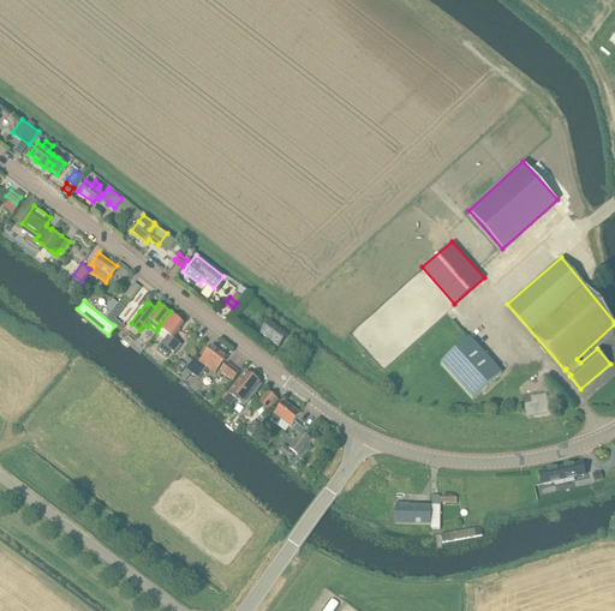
[(107,315),(113,319),(115,317),(118,313),(114,311),(112,309),(107,315)]
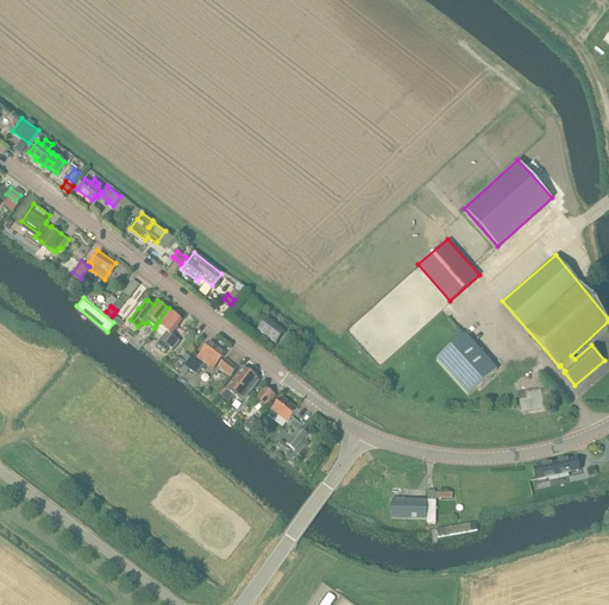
[(167,329),(156,344),(165,351),(169,346),(173,348),(180,340),(171,334),(177,326),(176,325),(182,317),(169,308),(158,322),(167,329)]
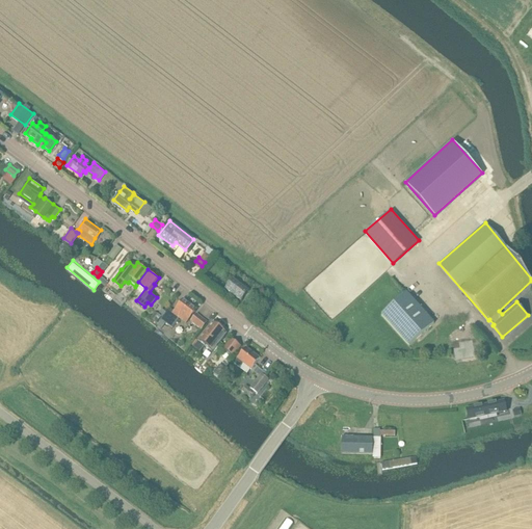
[(388,282),(394,290),(395,291),(409,278),(401,269),(388,282)]
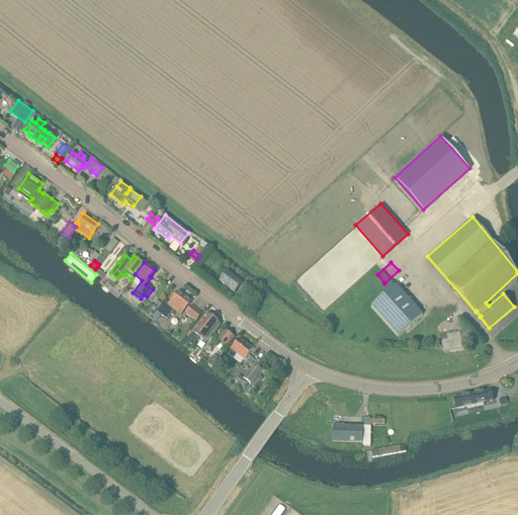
[(227,269),(219,279),(235,291),(242,281),(230,272),(227,269)]
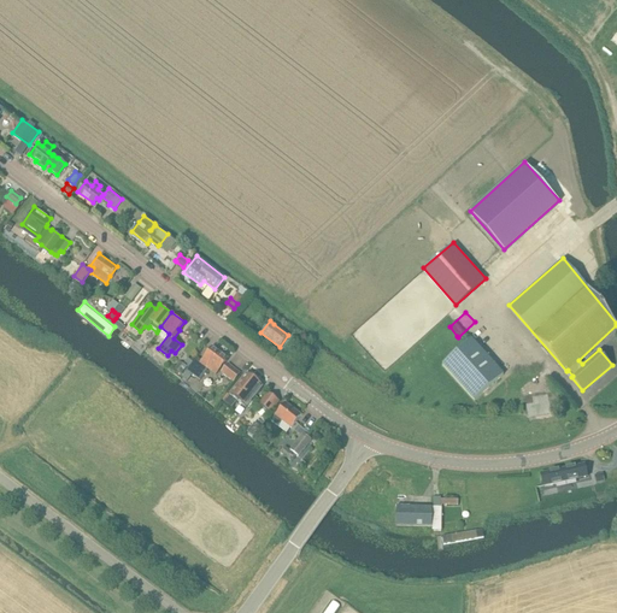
[(474,399),(482,392),(504,372),(471,336),(441,363),(474,399)]
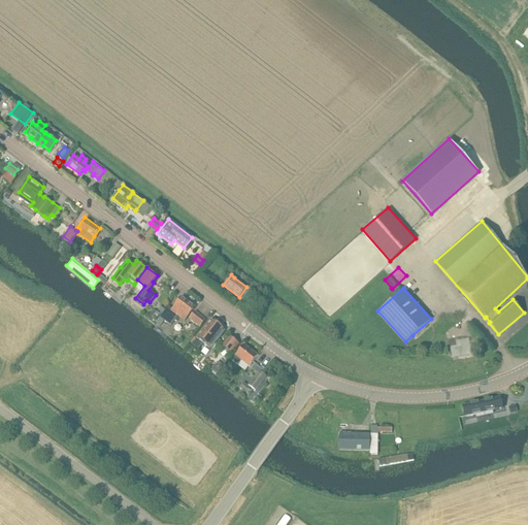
[(250,289),(244,295),(250,298),(254,293),(250,289)]
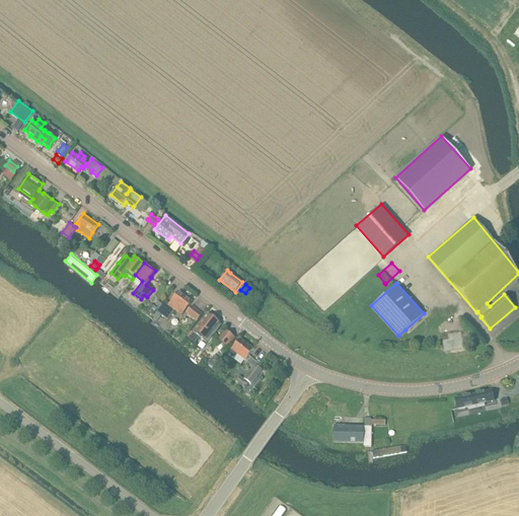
[(192,300),(179,291),(177,290),(168,303),(164,301),(157,310),(168,318),(178,304),(184,309),(192,300)]
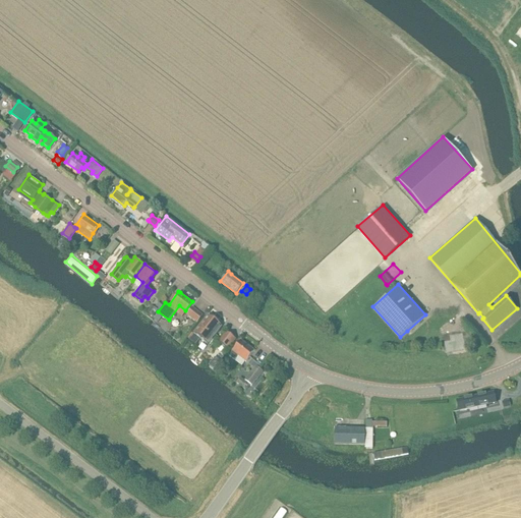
[(148,309),(154,313),(158,307),(153,303),(148,309)]
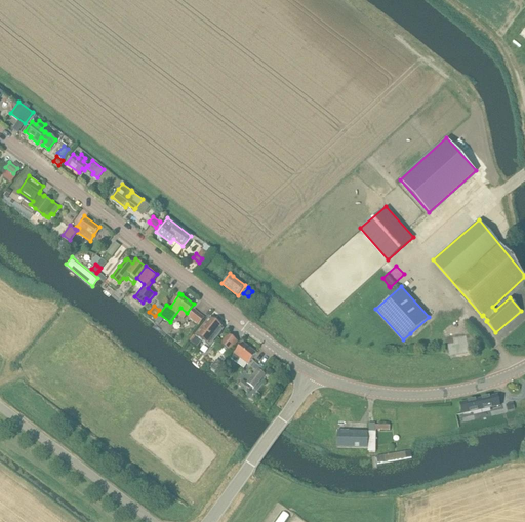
[(194,308),(188,316),(199,324),(205,315),(194,308)]
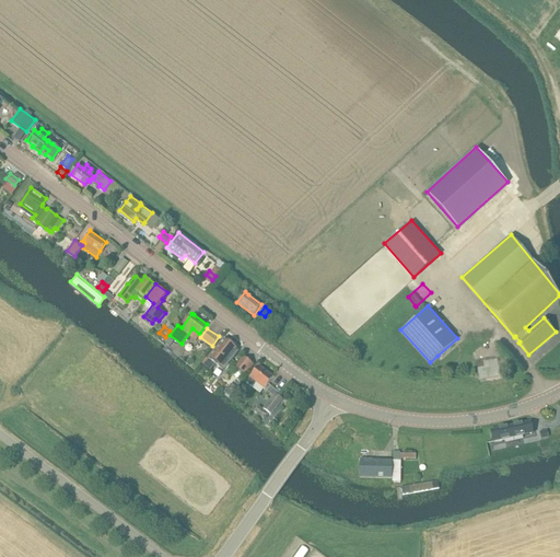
[(223,368),(238,348),(223,337),(202,363),(210,369),(216,362),(223,368)]
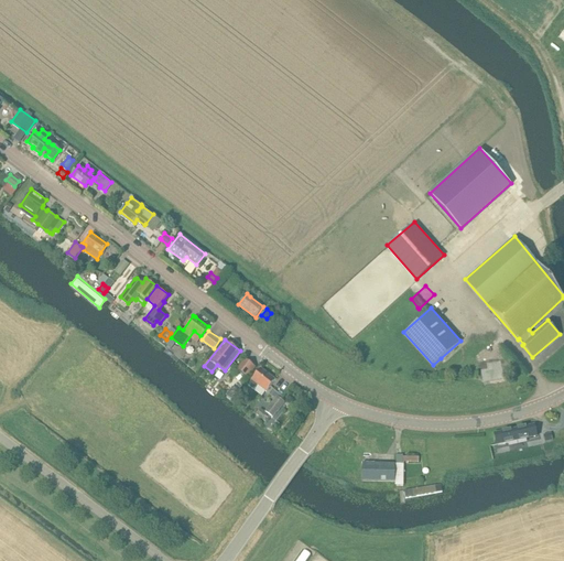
[(247,376),(256,365),(245,357),(236,368),(247,376)]
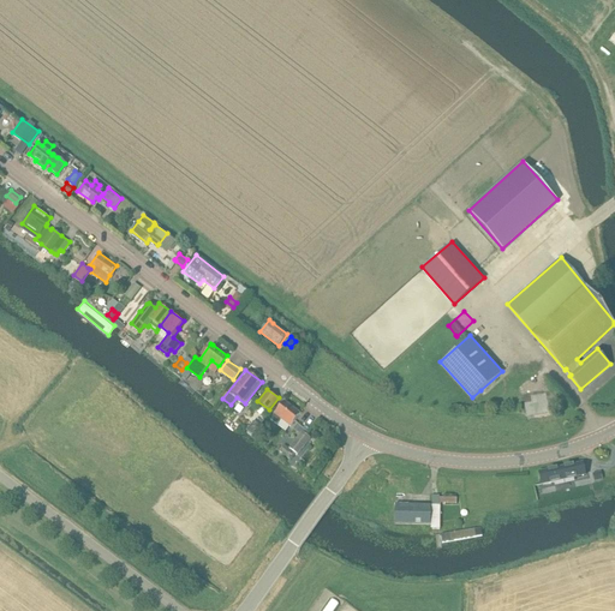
[(280,417),(281,417),(291,424),(300,412),(284,400),(274,412),(275,412),(270,418),(276,423),(280,417)]
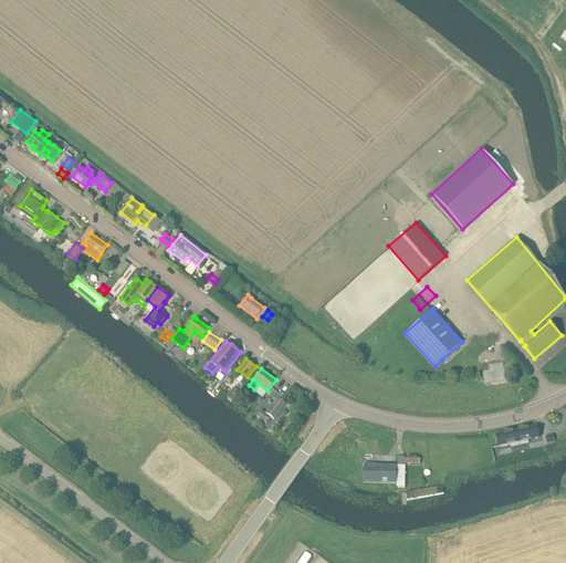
[(285,402),(282,398),(280,402),(276,398),(266,412),(261,408),(257,414),(265,419),(270,415),(273,417),(285,402)]
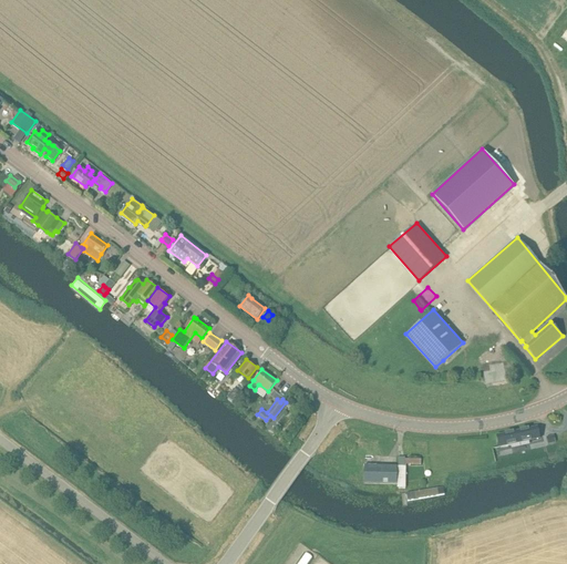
[(537,426),(497,434),(500,445),(529,439),(539,438),(537,426)]
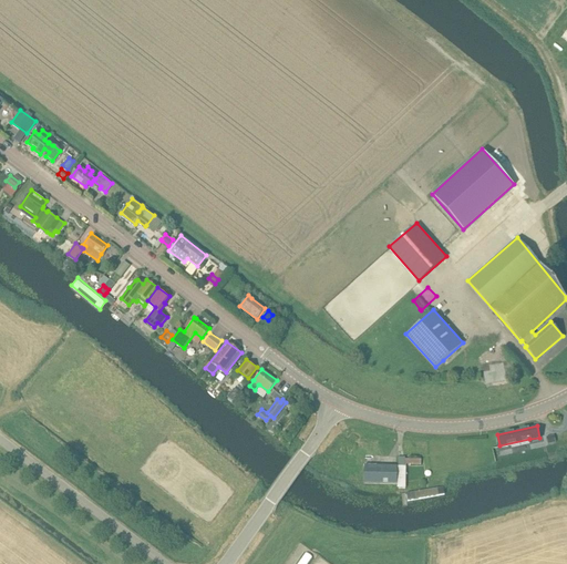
[(554,433),(546,434),(548,442),(550,442),(556,441),(555,438),(554,433)]
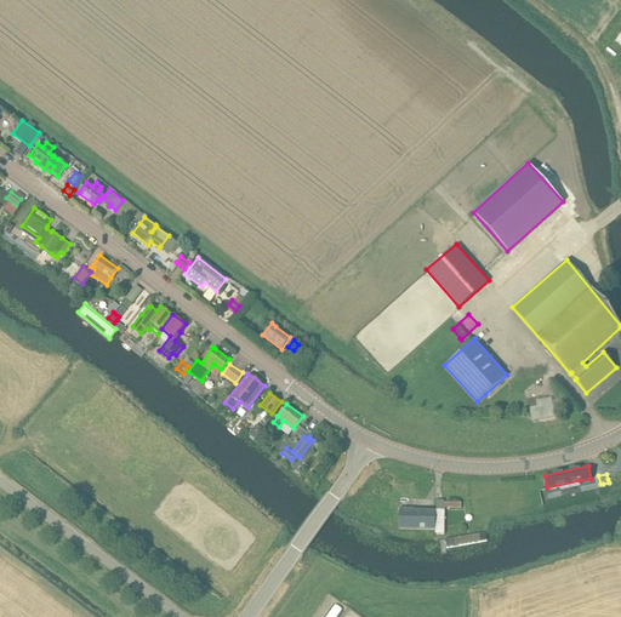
[(398,526),(434,527),(436,532),(444,532),(445,508),(444,508),(444,504),(461,506),(461,501),(444,500),(444,497),(436,497),(436,508),(398,507),(398,526)]
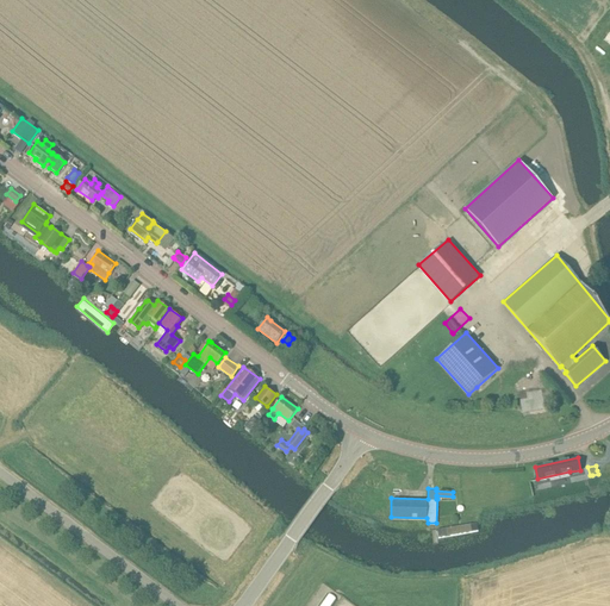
[(437,528),(439,535),(478,529),(477,520),(437,526),(437,528)]
